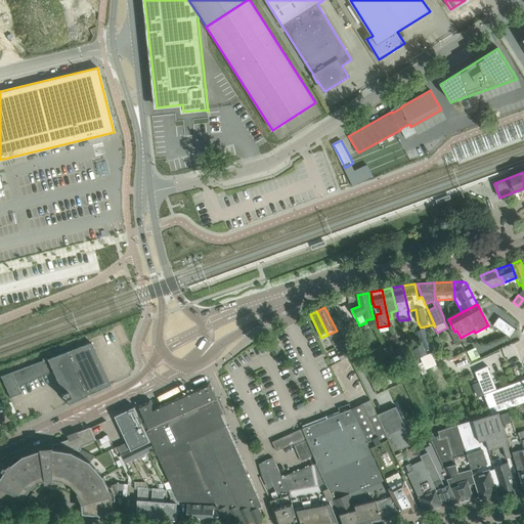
[(515,329),(500,318),(499,317),(493,325),(510,337),(515,329)]
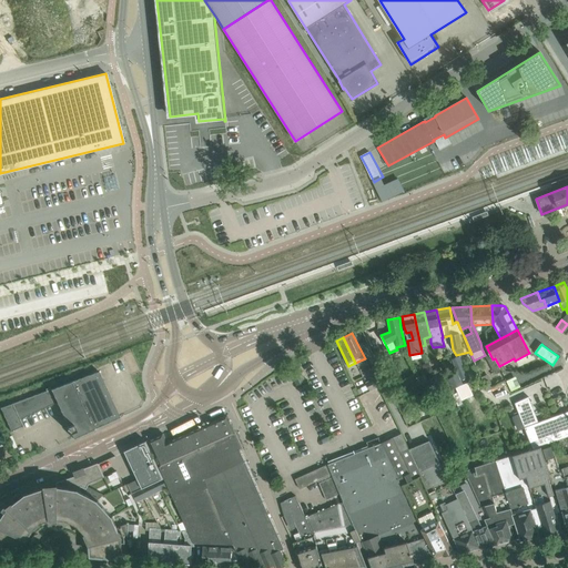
[(457,374),(460,379),(468,376),(459,355),(450,358),(457,374)]
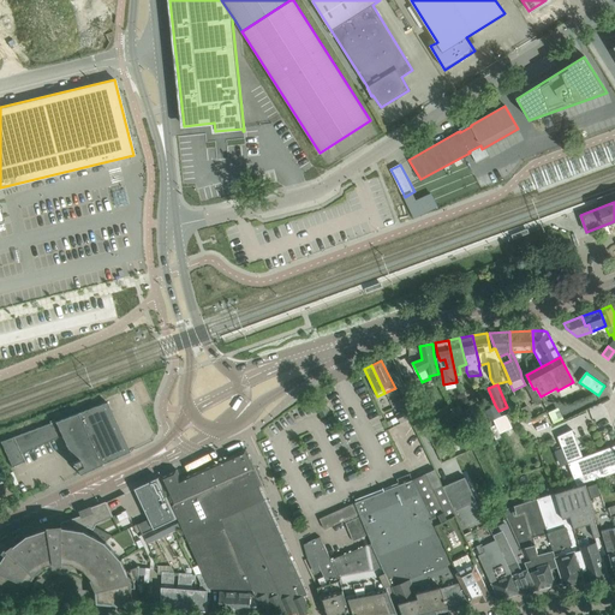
[(323,399),(315,404),(322,417),(330,413),(323,399)]
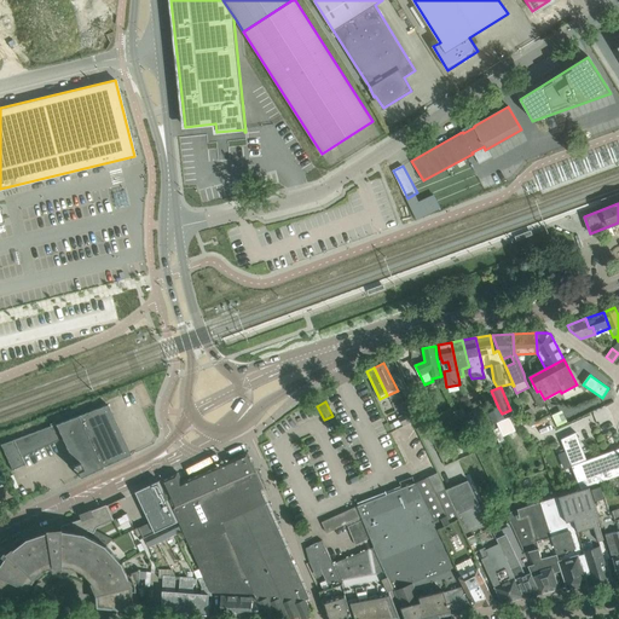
[(76,472),(80,478),(131,455),(108,405),(0,444),(12,470),(24,464),(22,457),(62,439),(74,464),(73,466),(75,473),(76,472)]
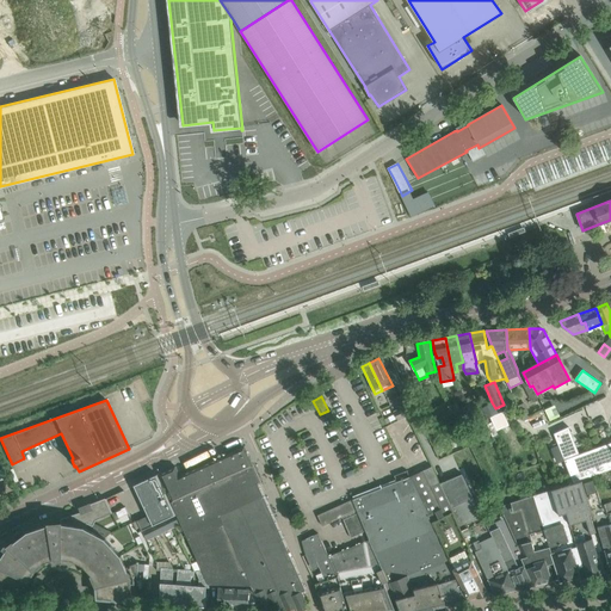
[(492,402),(482,407),(487,419),(498,413),(495,408),(492,402)]
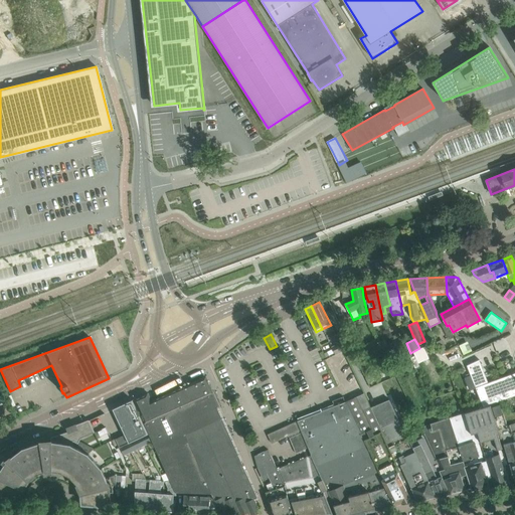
[(334,352),(335,354),(343,350),(339,343),(331,347),(333,349),(334,352)]
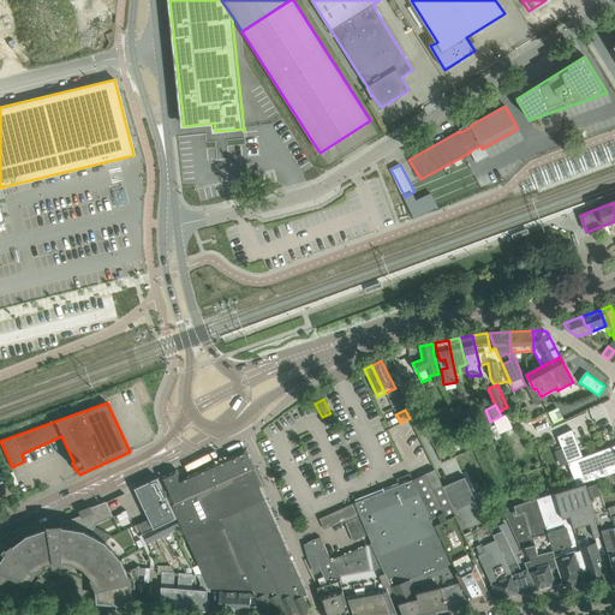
[(485,413),(476,418),(479,425),(490,422),(485,410),(484,411),(485,413)]
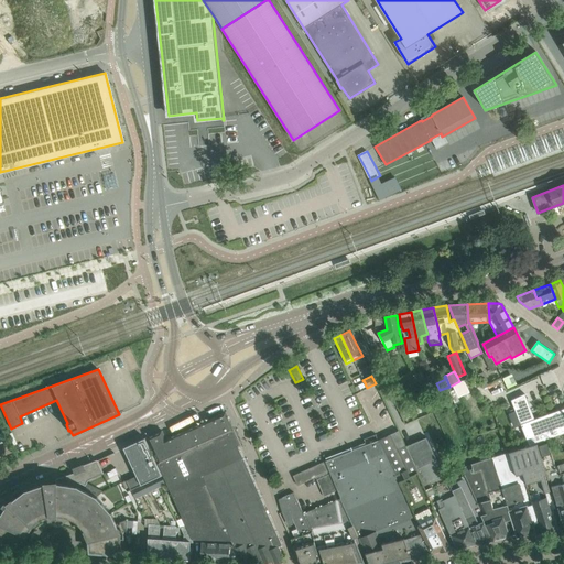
[(440,390),(436,383),(433,377),(421,383),(427,397),(440,390)]
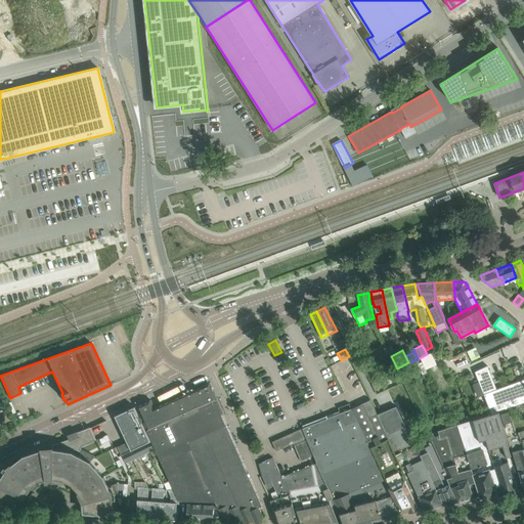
[(487,366),(475,373),(490,410),(492,415),(498,412),(516,405),(523,402),(523,380),(497,391),(487,366)]
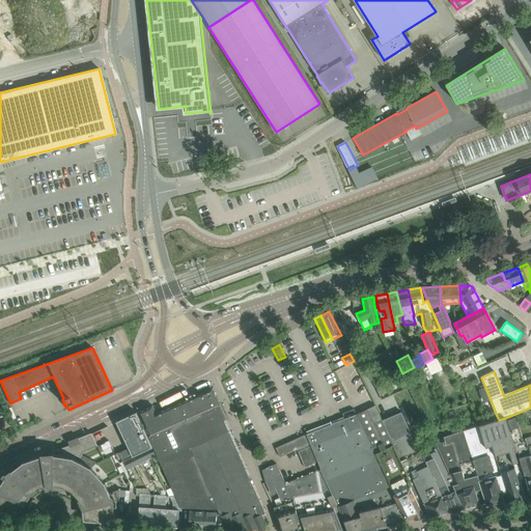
[(420,412),(416,403),(402,374),(368,390),(383,420),(401,412),(406,419),(420,412)]
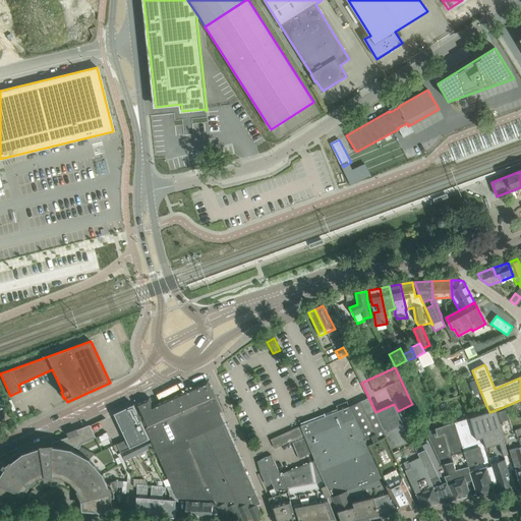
[(152,443),(154,447),(172,485),(177,499),(214,500),(215,503),(223,520),(224,520),(231,516),(233,520),(234,520),(241,517),(243,520),(244,520),(252,518),(253,520),(255,520),(263,518),(263,519),(264,518),(257,505),(261,504),(206,382),(153,405),(150,399),(156,396),(156,395),(135,404),(151,439),(152,443)]
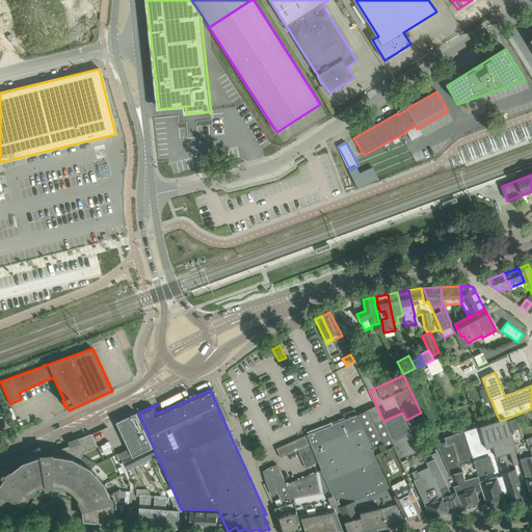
[(369,409),(357,415),(368,439),(375,454),(381,451),(378,445),(384,443),(369,409)]
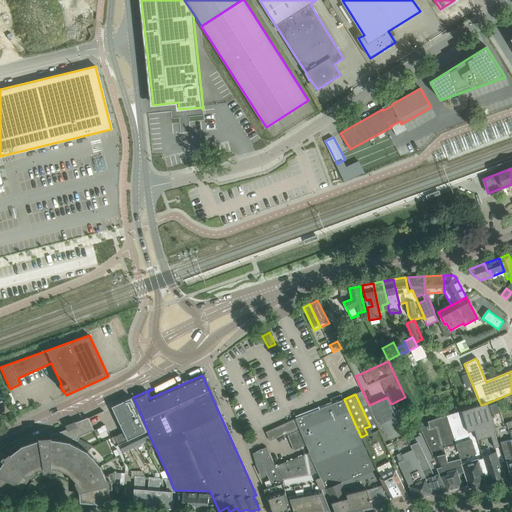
[(0,468),(0,494),(17,496),(17,493),(18,489),(19,486),(21,483),(22,480),(24,477),(27,474),(29,472),(32,470),(35,468),(37,472),(37,471),(46,468),(47,468),(51,468),(51,467),(61,469),(60,473),(62,469),(65,471),(66,472),(67,468),(73,471),(80,479),(85,490),(86,502),(122,505),(125,467),(116,446),(148,431),(133,397),(112,407),(128,440),(119,444),(115,436),(111,438),(113,442),(94,451),(91,447),(78,440),(80,436),(94,430),(88,417),(74,423),(74,424),(75,423),(76,426),(51,435),(51,438),(42,439),(23,446),(14,453),(12,450),(6,455),(5,455),(4,456),(5,456),(2,460),(0,458),(0,463),(0,464),(2,465),(0,468)]
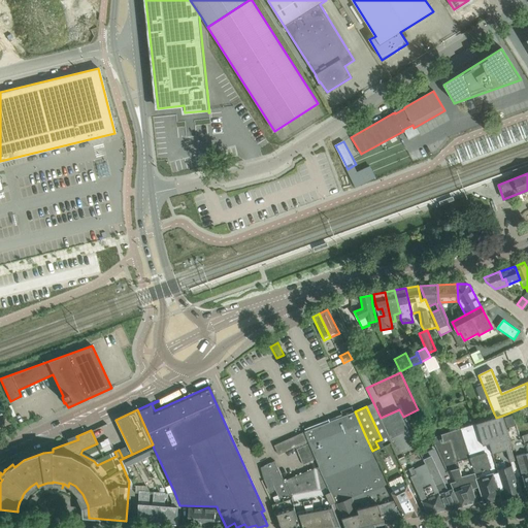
[(425,504),(428,514),(447,508),(424,460),(425,460),(421,454),(419,449),(419,450),(408,430),(402,417),(403,417),(399,409),(381,418),(391,441),(394,447),(396,452),(401,462),(405,471),(406,473),(405,474),(407,477),(405,479),(407,482),(408,484),(410,483),(419,499),(422,498),(425,504)]
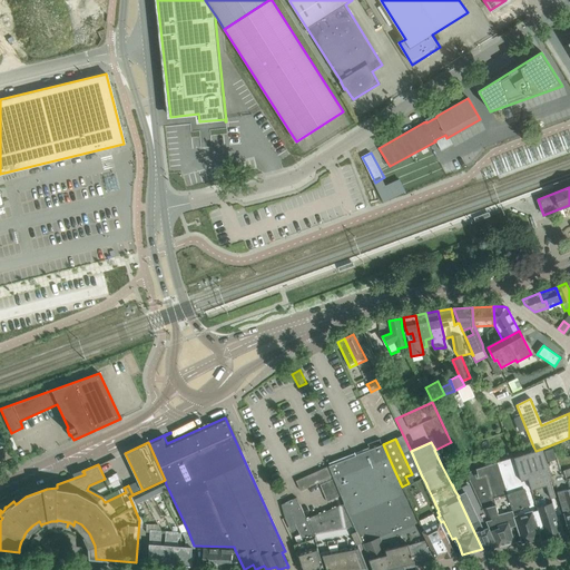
[(402,487),(394,470),(383,444),(369,451),(330,465),(342,495),(345,503),(357,532),(362,542),(373,569),(393,569),(419,563),(435,559),(438,558),(426,538),(428,537),(422,528),(418,518),(410,502),(402,487)]
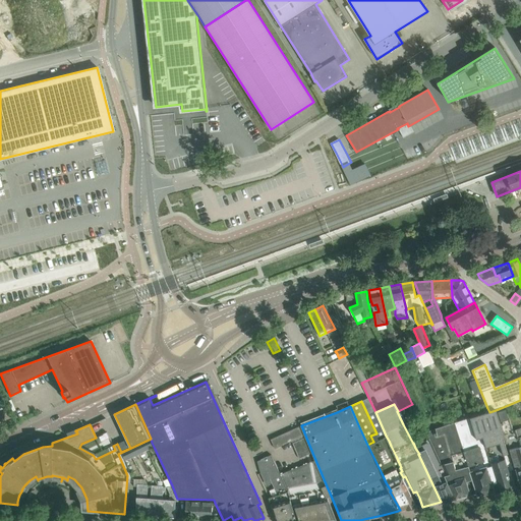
[(513,470),(503,440),(505,439),(497,412),(496,410),(489,412),(487,408),(484,409),(485,413),(470,418),(476,440),(482,438),(500,490),(515,488),(515,487),(516,487),(511,471),(513,470)]
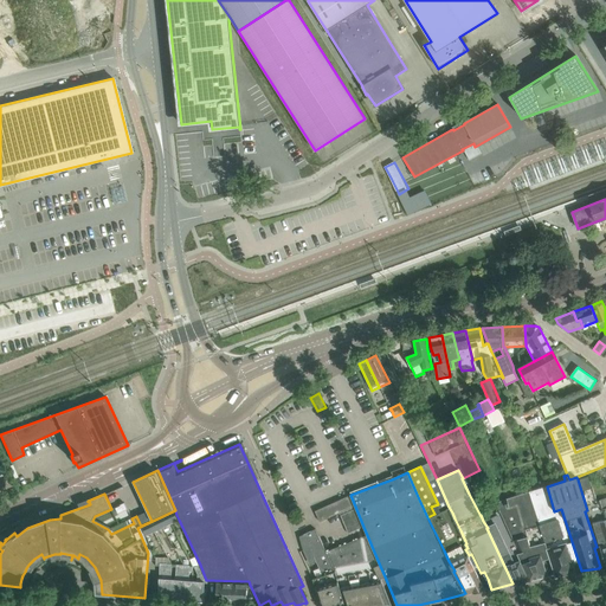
[(588,475),(578,479),(587,510),(585,511),(597,547),(603,545),(605,565),(605,508),(599,501),(597,501),(588,475)]
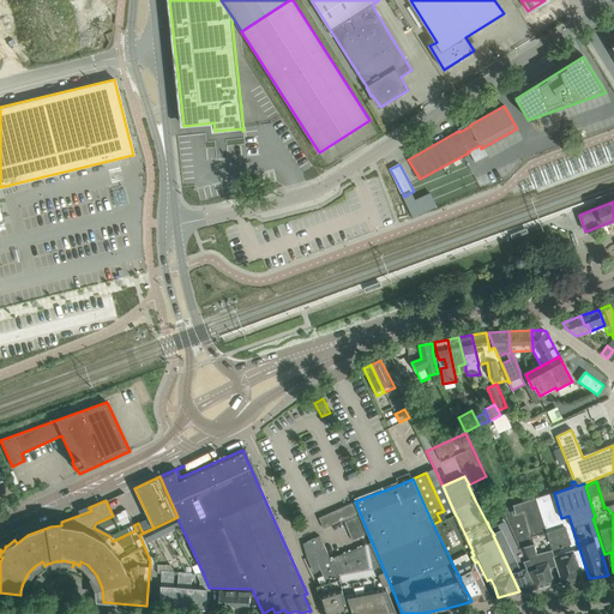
[(561,518),(554,493),(536,498),(539,507),(563,582),(564,583),(583,579),(589,578),(569,516),(561,518)]
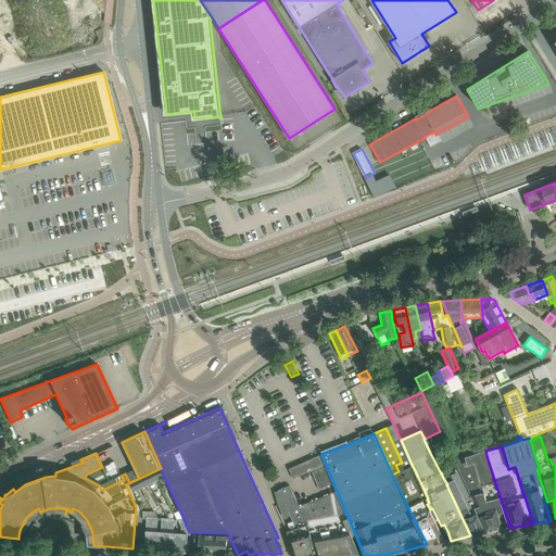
[(454,460),(459,470),(464,480),(477,508),(475,509),(485,533),(509,527),(488,459),(485,451),(471,455),(454,460)]
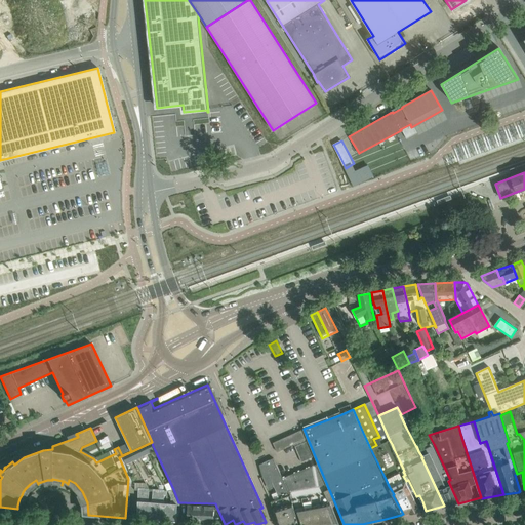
[(301,462),(315,456),(304,429),(300,430),(273,443),(277,452),(294,444),(301,462)]
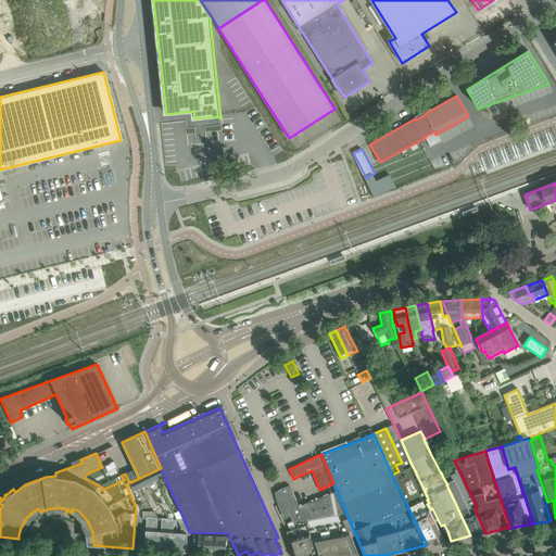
[(427,544),(427,545),(445,541),(439,527),(441,526),(432,508),(430,509),(429,507),(427,504),(429,503),(427,500),(428,498),(427,496),(422,487),(417,476),(415,470),(412,465),(399,471),(392,475),(400,490),(407,505),(412,515),(417,523),(416,525),(427,544)]
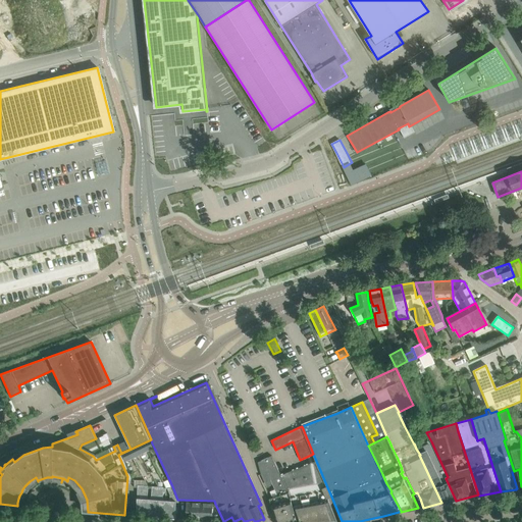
[(431,441),(416,449),(420,455),(419,455),(441,503),(442,504),(456,501),(446,478),(448,477),(435,451),(431,441)]
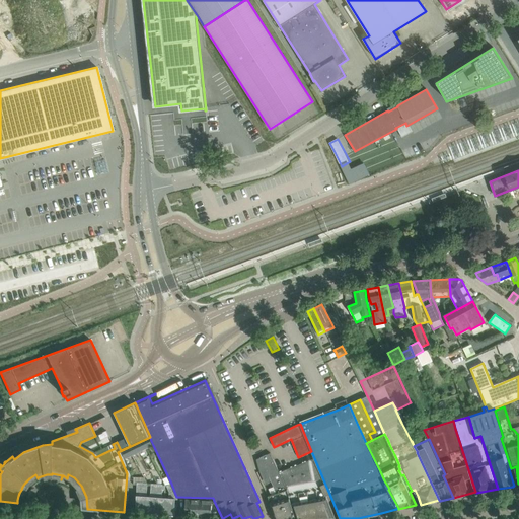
[(134,455),(131,450),(123,455),(130,471),(134,469),(129,457),(134,455)]
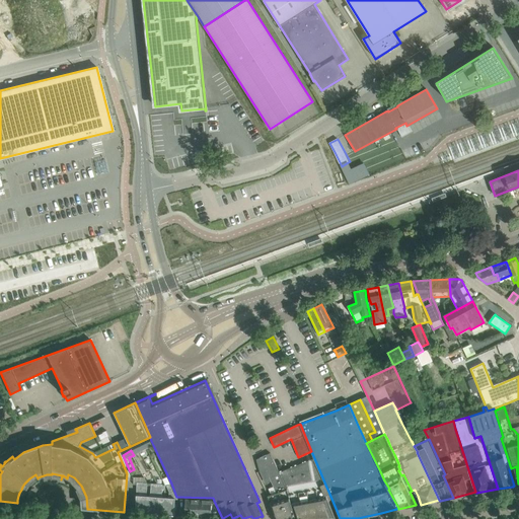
[(279,472),(270,453),(256,459),(260,471),(264,479),(270,476),(277,493),(268,496),(275,518),(296,518),(288,491),(279,472)]
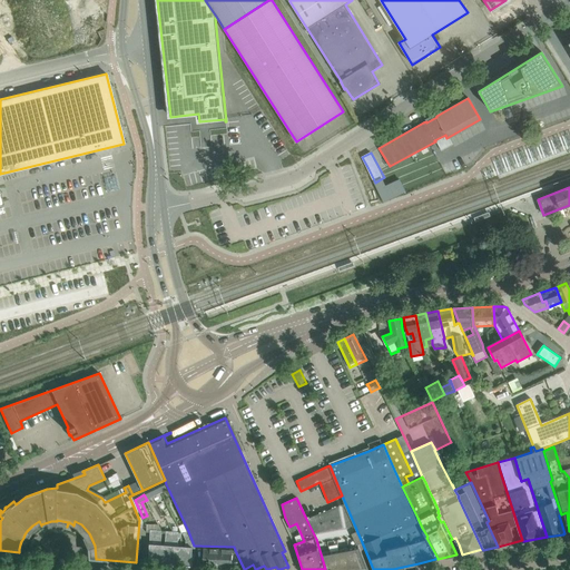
[(345,503),(306,519),(316,539),(325,569),(362,569),(369,569),(359,543),(362,542),(357,532),(345,503)]
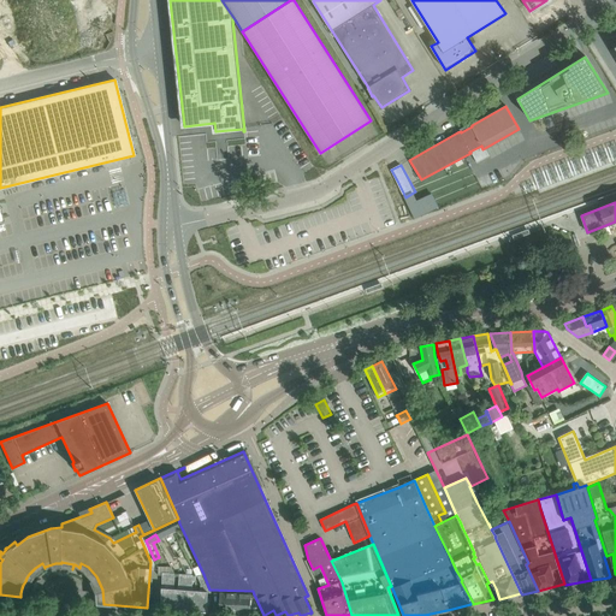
[(163,573),(161,609),(173,609),(175,588),(173,588),(175,573),(170,573),(163,573)]
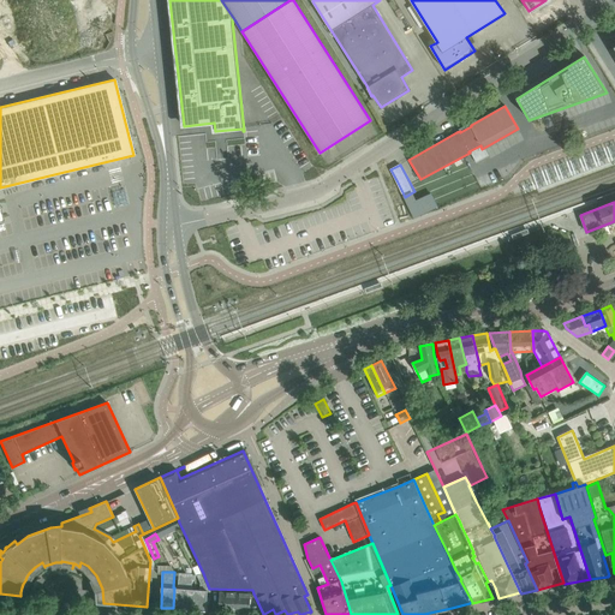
[(174,587),(173,608),(184,609),(186,573),(179,573),(179,589),(174,587)]
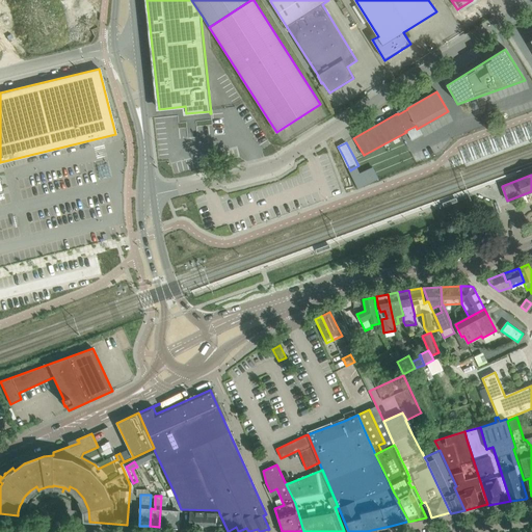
[(161,496),(159,527),(169,528),(170,510),(166,510),(166,497),(161,496)]
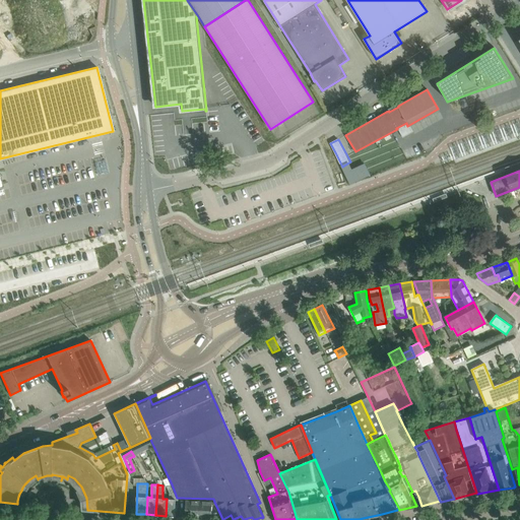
[(178,500),(177,498),(172,484),(167,486),(169,493),(168,499),(167,499),(166,516),(175,517),(175,500),(178,500)]
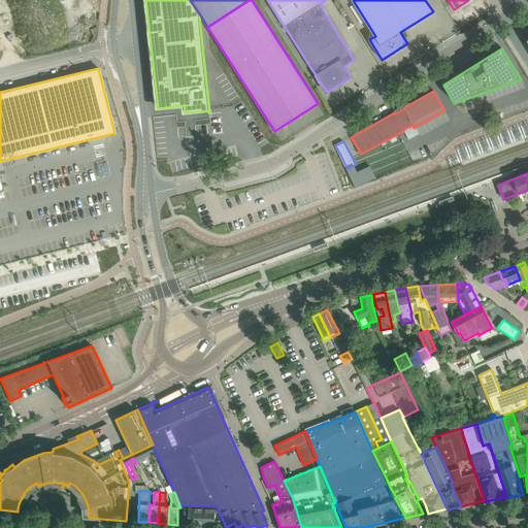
[(189,507),(188,526),(205,526),(206,508),(189,507)]
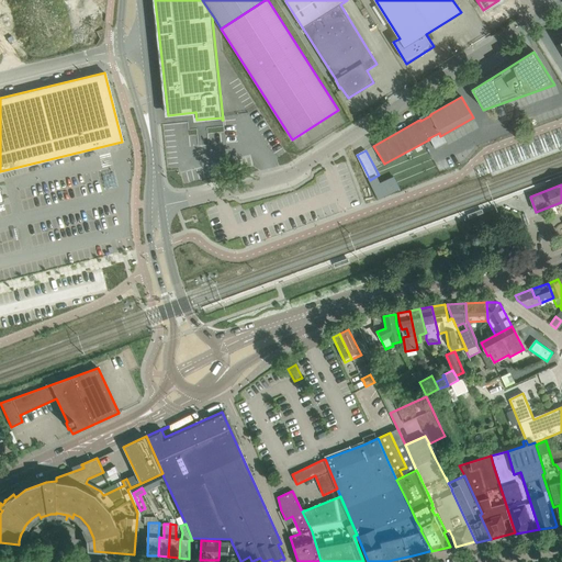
[(220,541),(218,560),(240,561),(232,542),(220,541)]
